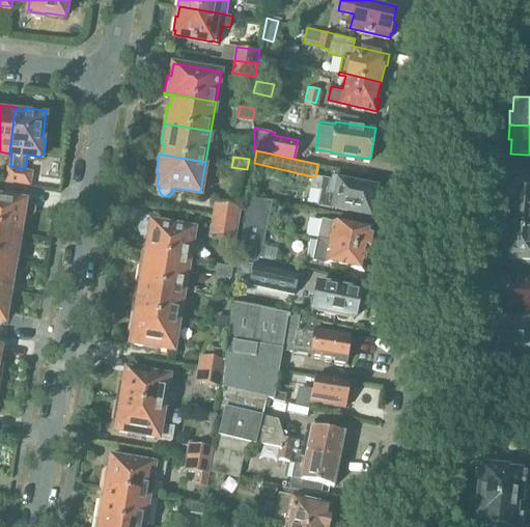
[(8,166),(6,179),(30,184),(32,170),(25,169),(10,166),(8,166)]
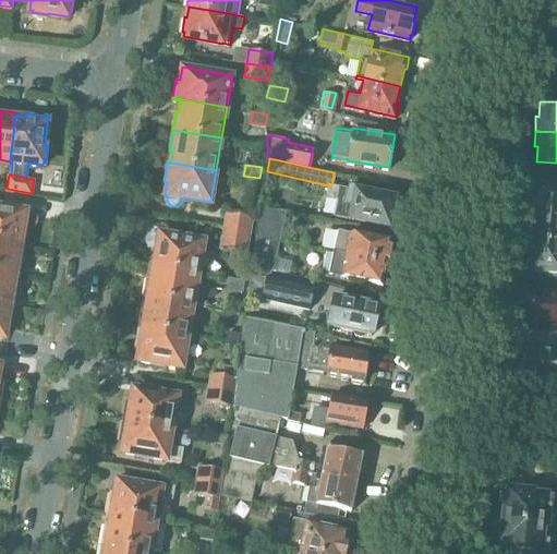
[(556,182),(529,180),(527,211),(556,213),(556,182)]
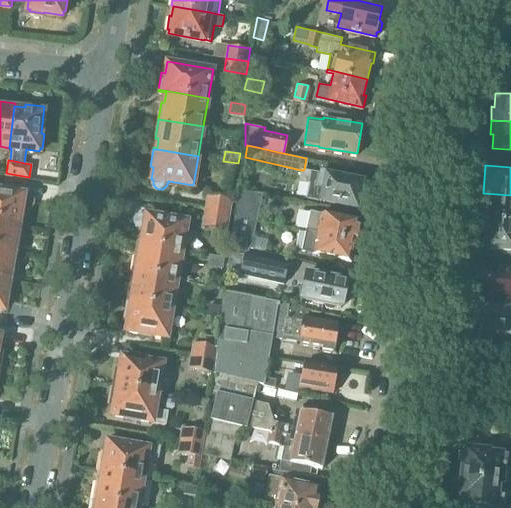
[(301,170),(299,179),(311,181),(308,196),(357,205),(357,203),(360,203),(362,191),(360,191),(362,180),(346,177),(347,176),(338,174),(338,175),(313,171),(304,169),(303,170),(301,170)]
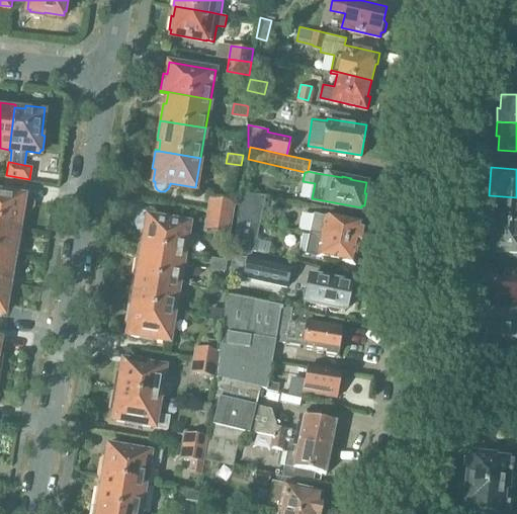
[(0,222),(20,226),(23,226),(26,208),(28,208),(30,208),(32,207),(34,204),(34,202),(34,199),(32,197),(30,196),(0,190),(0,222)]
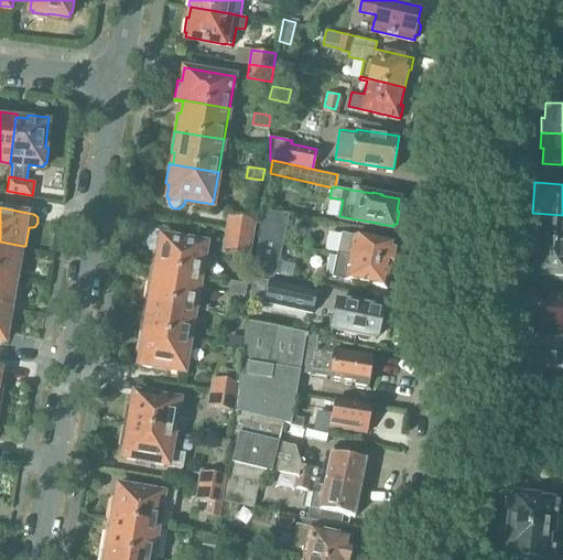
[(264,208),(260,235),(283,240),(289,213),(264,208)]
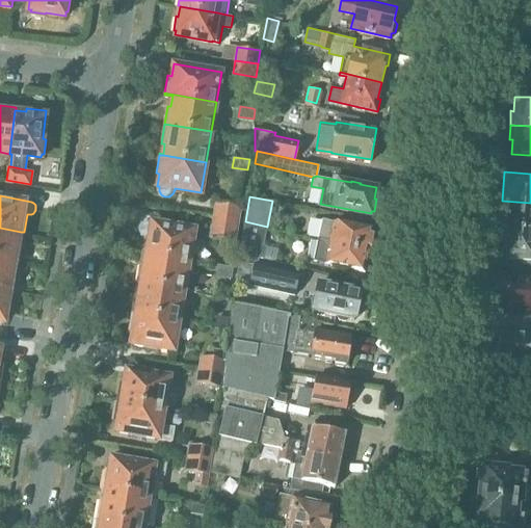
[(501,214),(500,230),(530,231),(530,203),(502,201),(502,202),(505,202),(504,214),(501,214)]
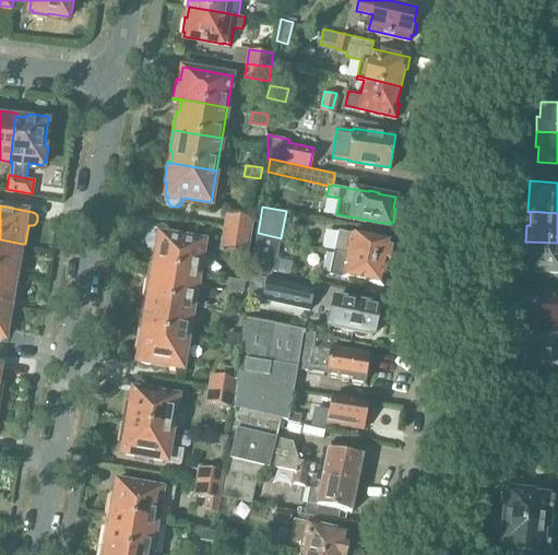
[(226,225),(225,228),(251,233),(251,229),(253,216),(228,212),(226,225)]
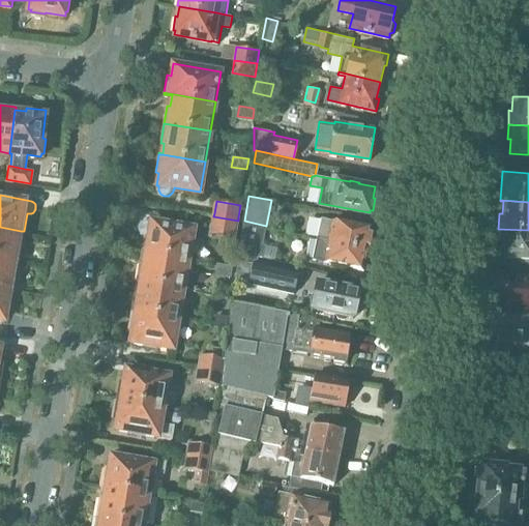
[(213,220),(211,233),(235,237),(238,224),(238,221),(213,216),(213,220)]
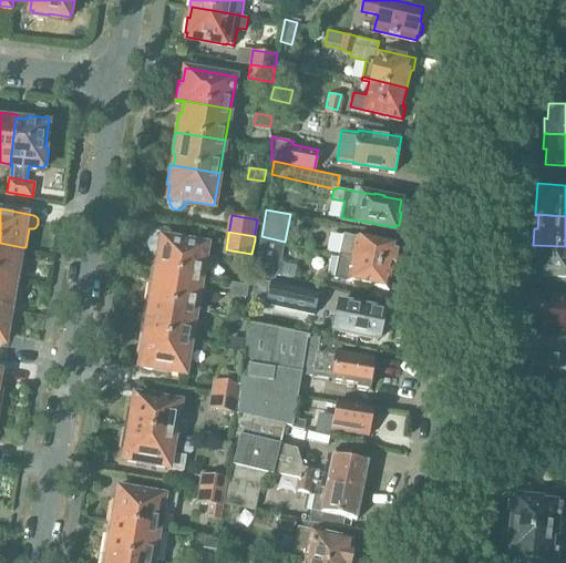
[(343,233),(339,254),(394,266),(395,260),(399,255),(398,248),(399,244),(343,233)]
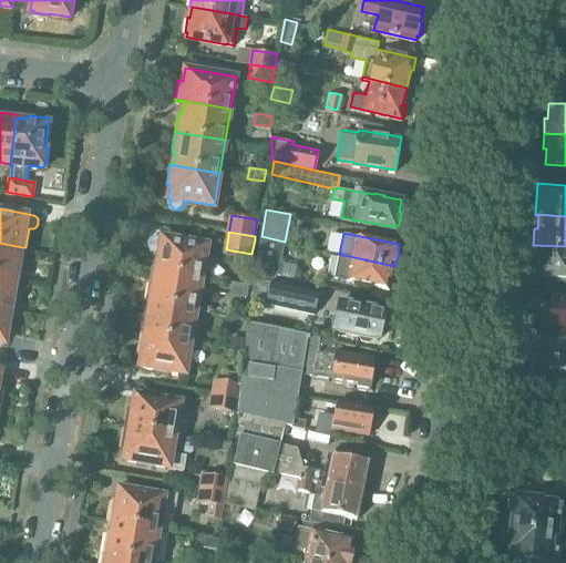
[(150,239),(150,243),(150,246),(152,248),(155,249),(156,251),(153,267),(203,276),(208,244),(158,236),(155,236),(152,237),(150,239)]
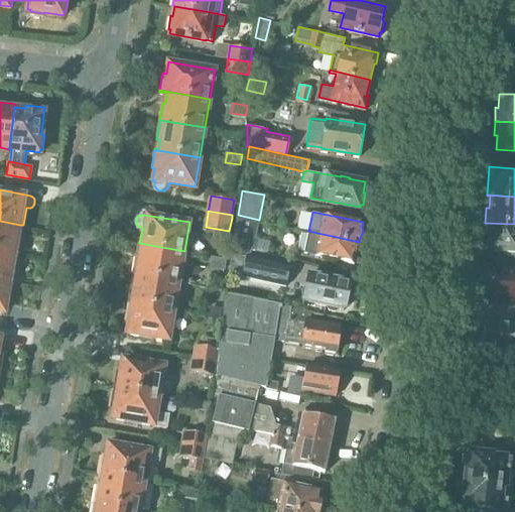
[(236,233),(234,245),(251,249),(255,250),(258,238),(255,237),(259,220),(238,215),(234,233),(236,233)]
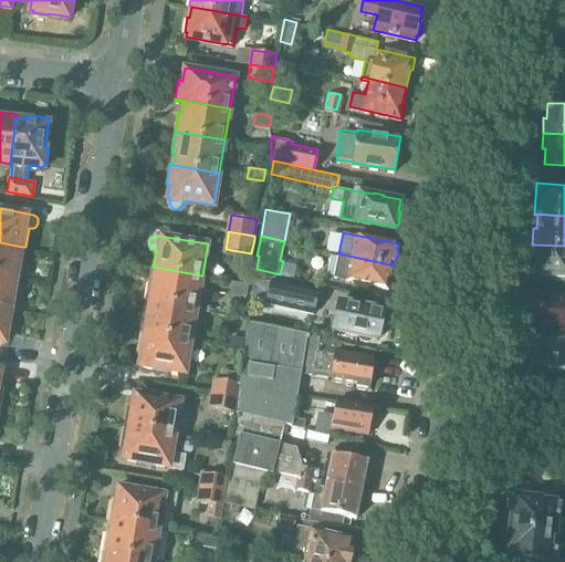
[(0,242),(0,274),(20,278),(24,258),(20,258),(22,247),(0,242)]
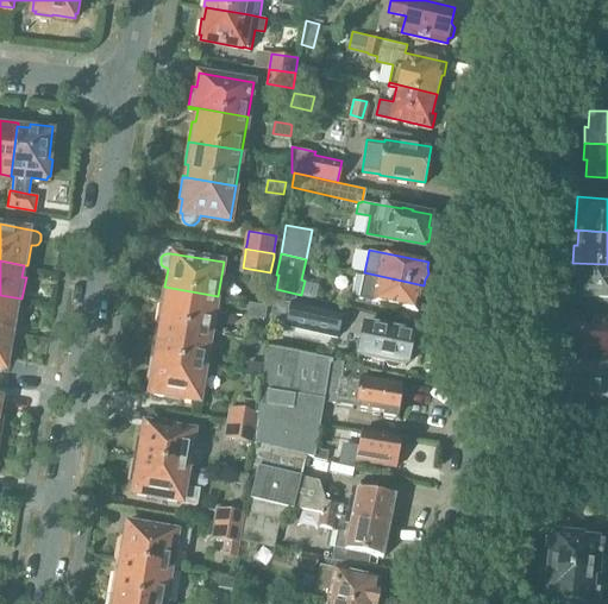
[(607,264),(572,263),(571,278),(575,278),(574,295),(607,297),(607,264)]
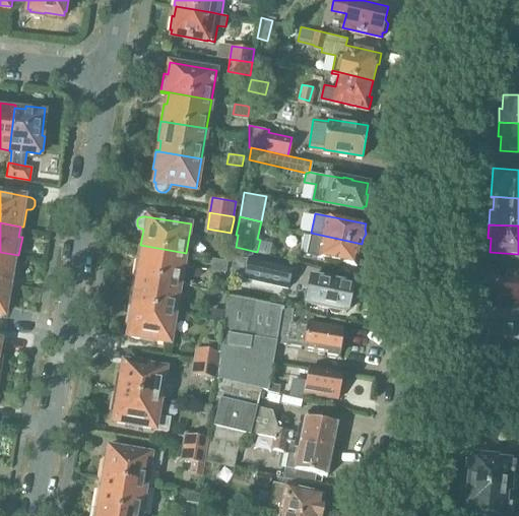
[(309,244),(307,253),(318,255),(358,263),(358,261),(361,260),(362,255),(360,252),(362,244),(311,233),(309,244)]
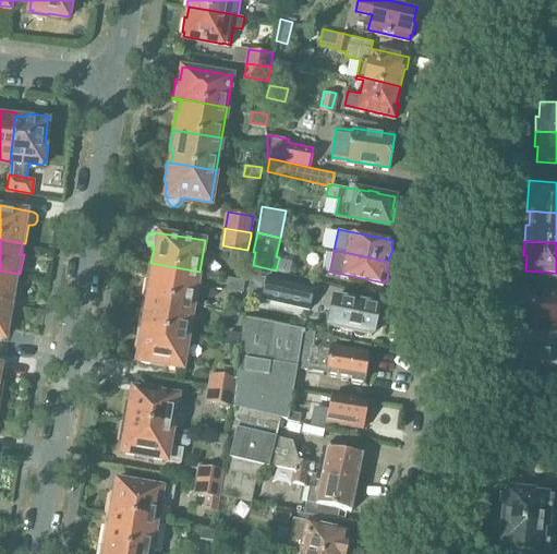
[(148,276),(145,294),(194,303),(200,272),(150,263),(150,265),(154,265),(153,276),(148,276)]
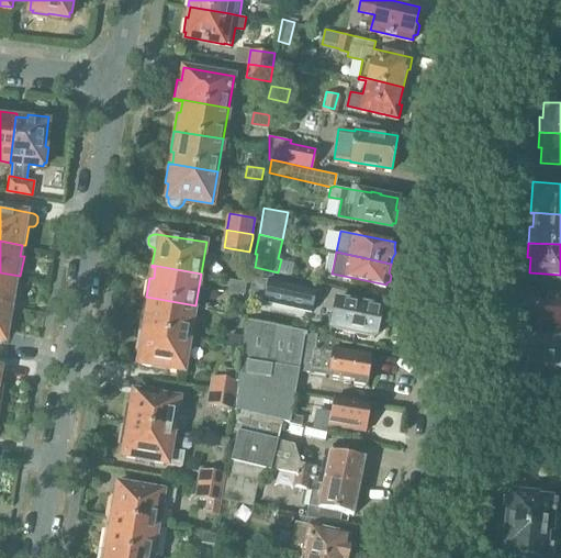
[(254,277),(249,297),(311,310),(316,289),(272,280),(273,271),(255,267),(254,277)]
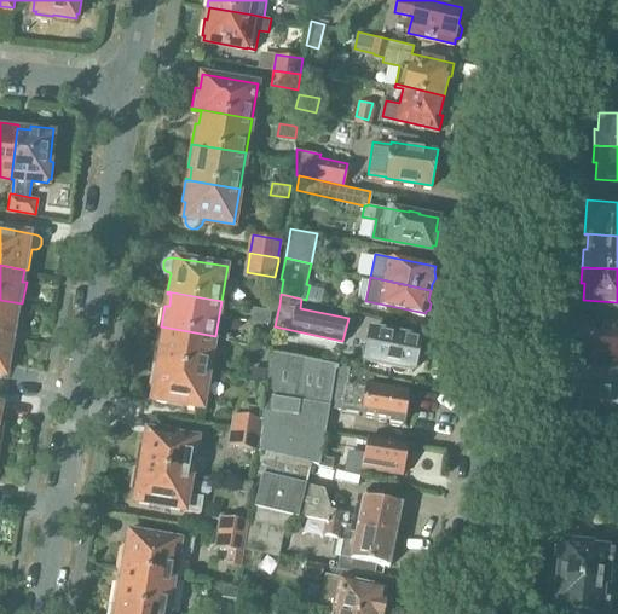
[(0,300),(0,336),(11,339),(11,336),(12,337),(15,325),(18,325),(22,303),(0,300)]
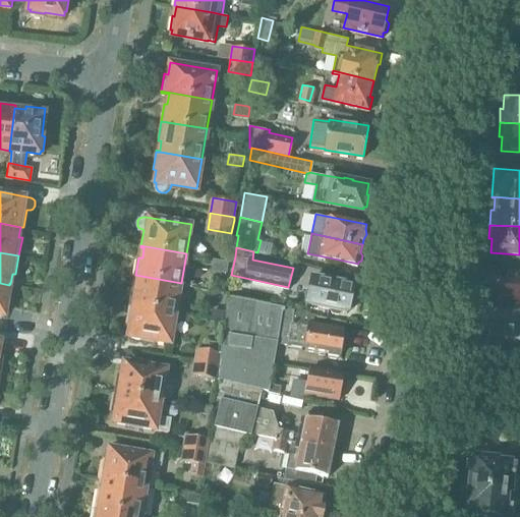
[(214,261),(213,269),(229,272),(230,263),(214,261)]
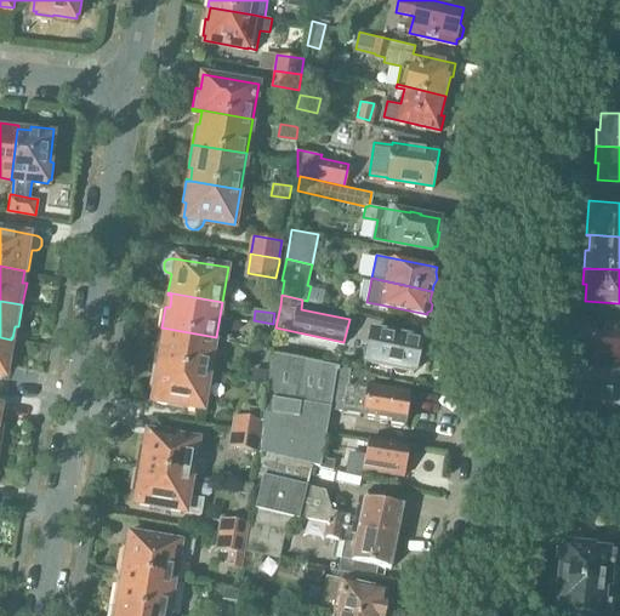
[(585,349),(585,355),(619,358),(619,323),(603,321),(603,329),(587,328),(586,335),(585,338),(585,346),(586,349),(585,349)]
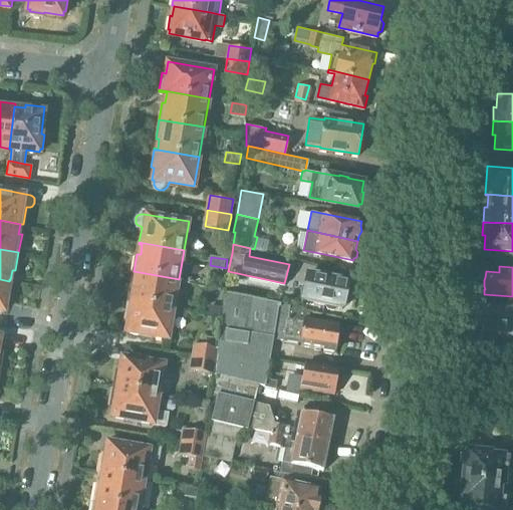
[(134,271),(131,289),(135,290),(133,300),(175,307),(179,279),(134,271)]
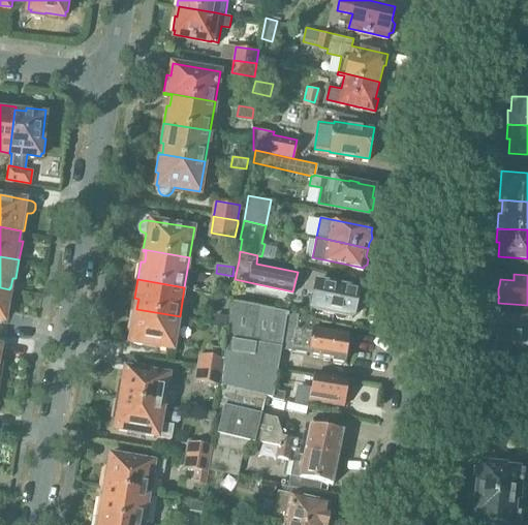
[(317,279),(312,307),(317,308),(352,315),(352,313),(354,313),(358,311),(360,305),(356,301),(355,300),(359,288),(323,281),(317,279)]
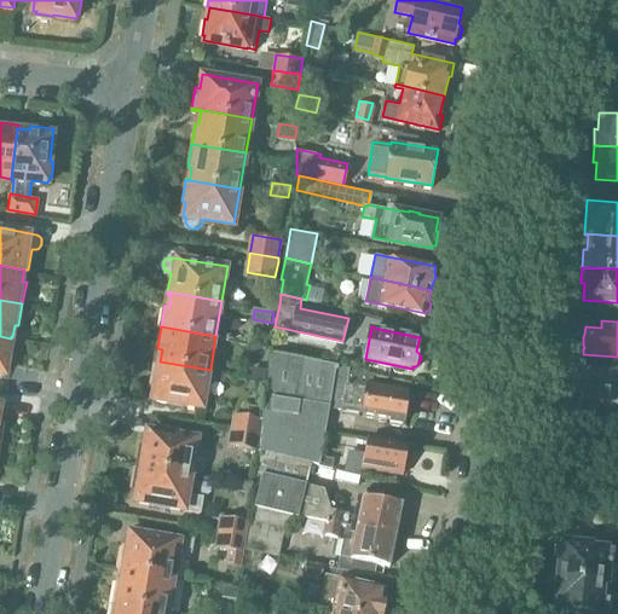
[(0,371),(6,372),(9,359),(13,360),(17,337),(12,337),(11,336),(11,339),(0,336),(0,371)]
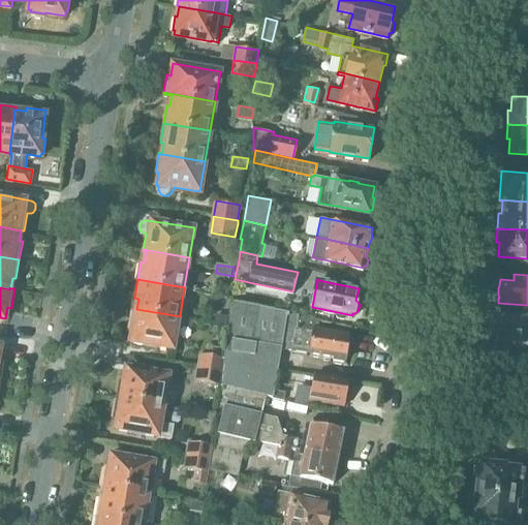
[(222,383),(266,395),(272,397),(274,389),(281,346),(292,348),(298,314),(231,301),(230,316),(228,327),(226,348),(223,369),(222,383)]
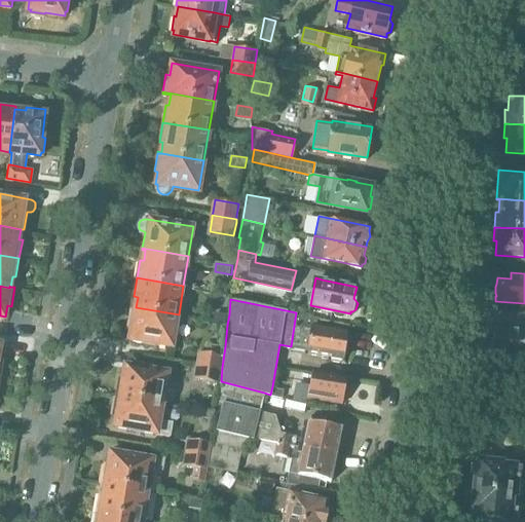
[(133,307),(128,326),(133,327),(130,338),(174,345),(179,314),(136,307),(133,307)]
